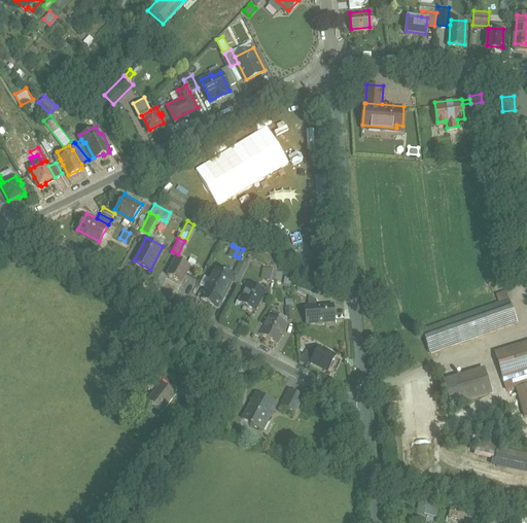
[(189,265),(176,257),(168,273),(181,280),(189,265)]
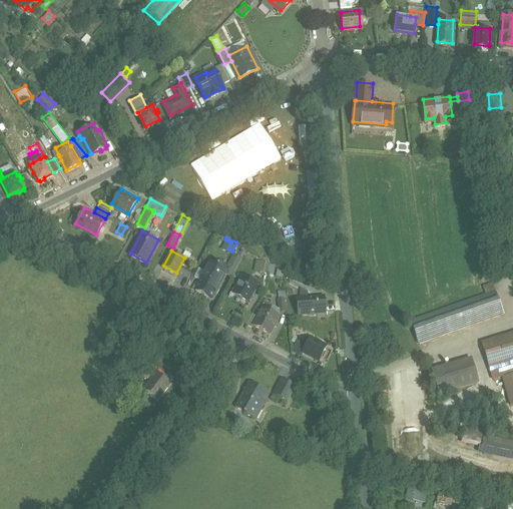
[(234,251),(226,266),(227,266),(225,271),(231,275),(230,274),(240,256),(240,255),(234,251)]
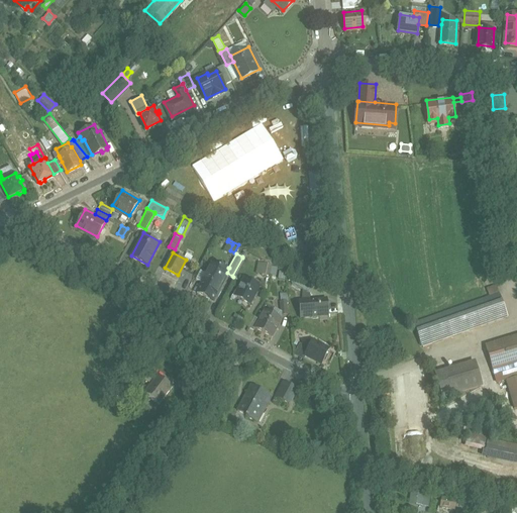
[(228,268),(213,260),(210,266),(207,272),(207,273),(203,280),(197,290),(197,291),(213,299),(217,292),(219,288),(227,273),(226,273),(227,271),(226,271),(227,270),(228,268)]
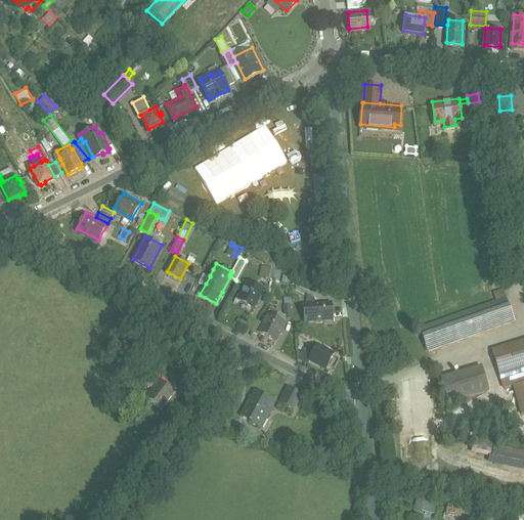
[(275,266),(262,263),(259,274),(272,277),(273,275),(274,267),(275,266)]
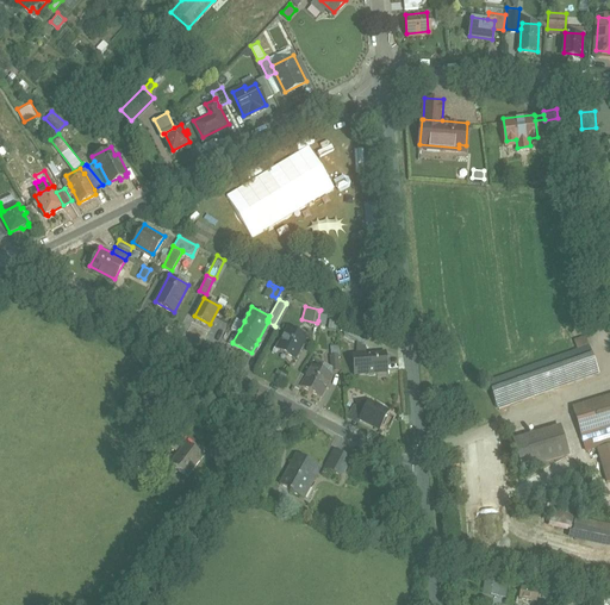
[(244,320),(237,317),(232,326),(240,330),(244,322),(244,320)]
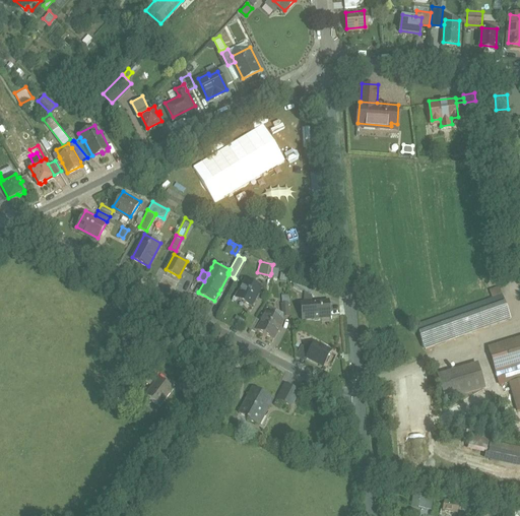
[(262,284),(246,276),(237,296),(252,304),(262,284)]
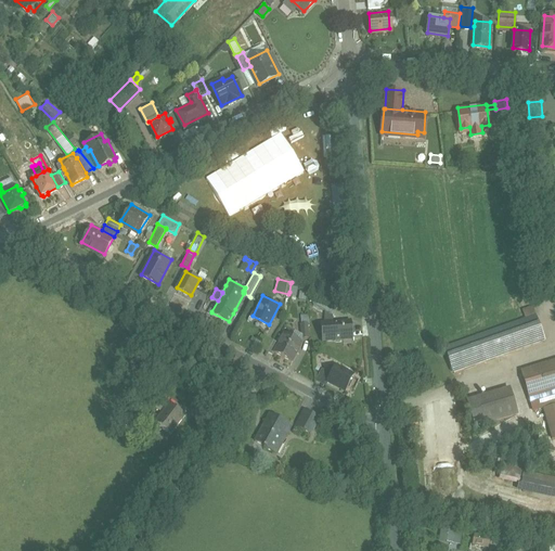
[(211,297),(205,308),(211,312),(211,311),(218,300),(211,297)]
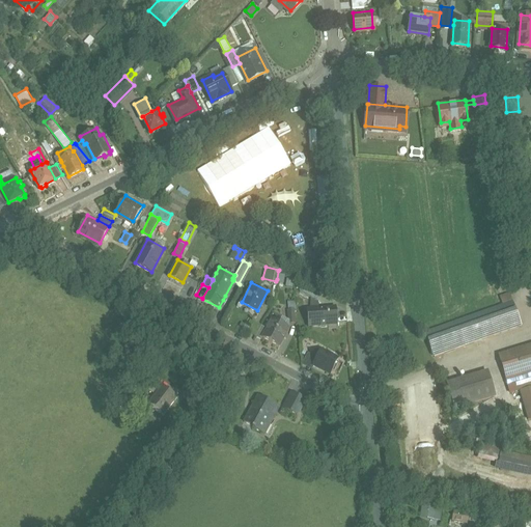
[(512,299),(457,319),(466,342),(520,324),(521,321),(512,299)]
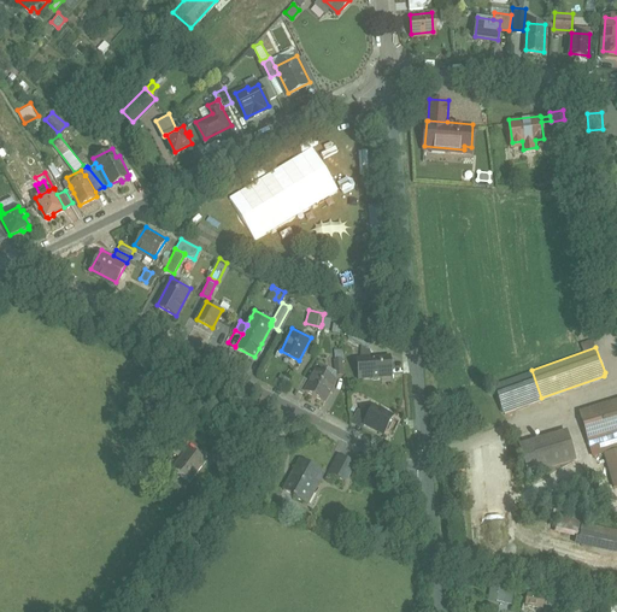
[(381,355),(374,355),(375,357),(371,357),(371,355),(370,355),(371,376),(372,376),(372,375),(392,374),(391,354),(389,354),(389,355),(381,357),(381,355)]
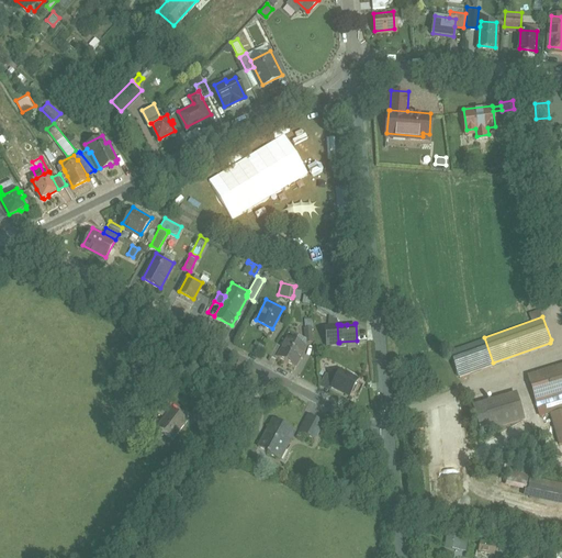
[(338,343),(337,324),(325,325),(326,344),(338,343)]
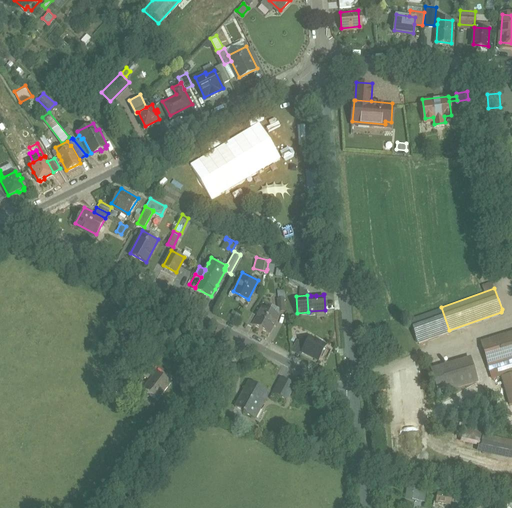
[(285,309),(284,296),(277,296),(278,309),(285,309)]
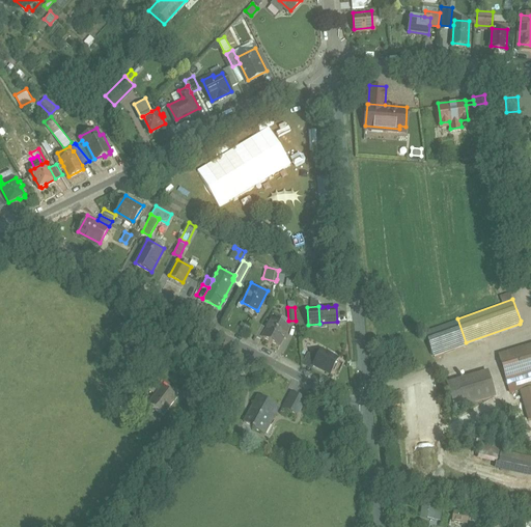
[(289,326),(272,317),(268,327),(262,335),(263,335),(279,344),(289,326)]
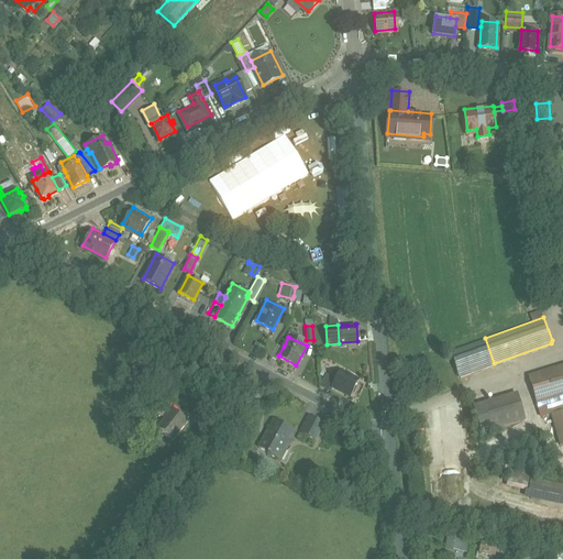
[(485,338),(452,349),(461,375),(494,363),(485,338)]
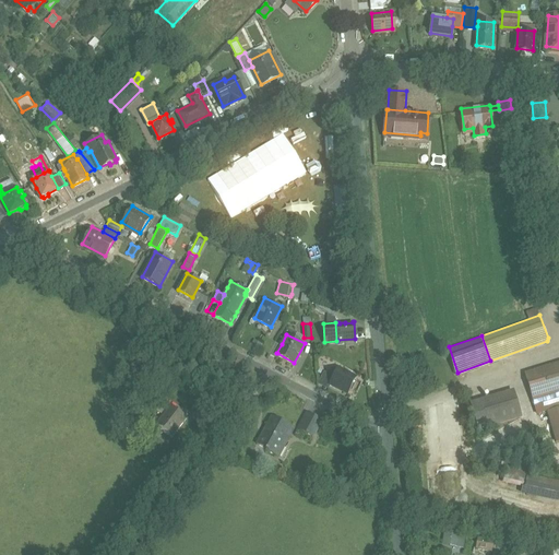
[(275,341),(270,352),(276,355),(277,353),(276,353),(282,344),(275,341)]
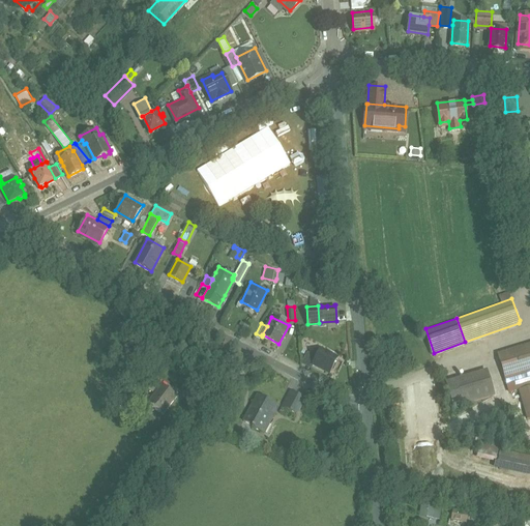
[(529,342),(498,352),(506,378),(529,371),(529,376),(529,342)]
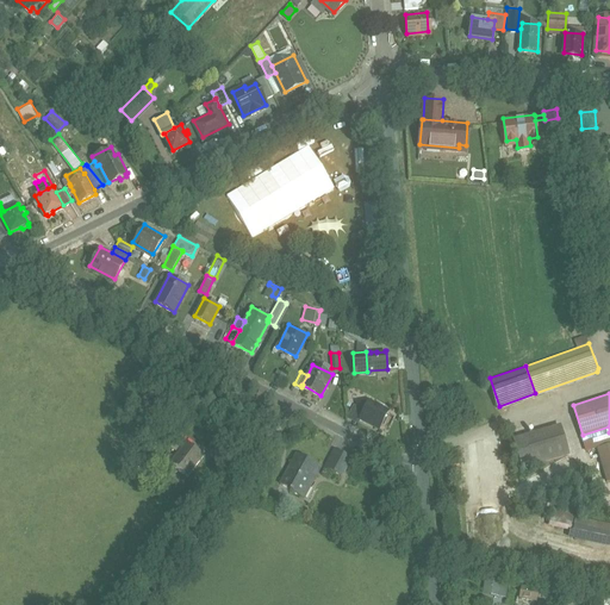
[(377,405),(369,400),(369,399),(360,418),(361,418),(379,428),(378,429),(379,429),(388,410),(387,411),(383,407),(383,406),(378,404),(377,405)]
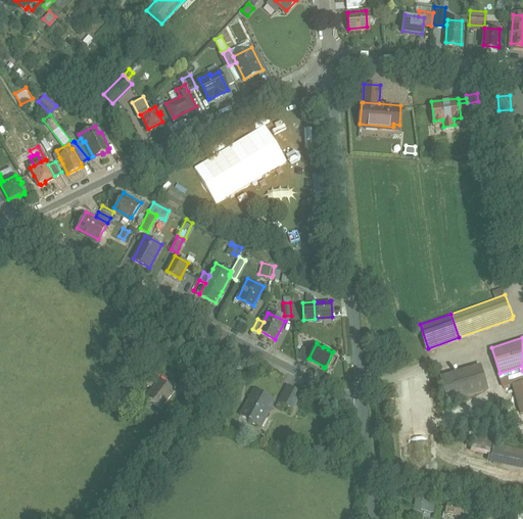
[(481,364),(441,375),(448,398),(487,387),(481,364)]
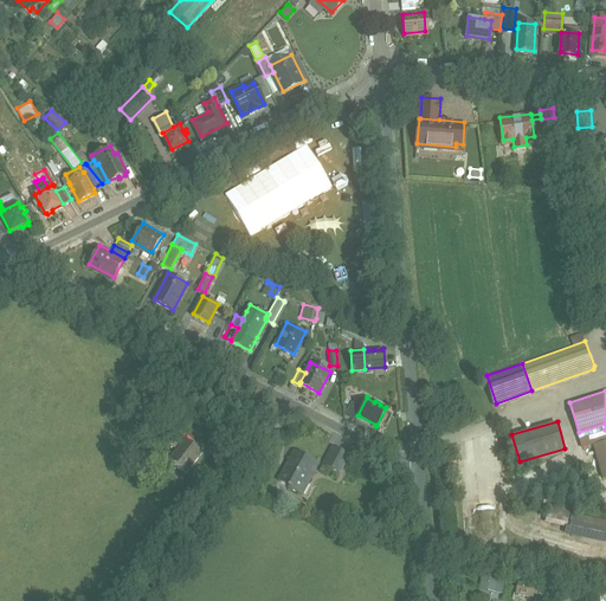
[(605,430),(605,424),(579,432),(584,445),(594,441),(604,476),(605,475),(605,430)]
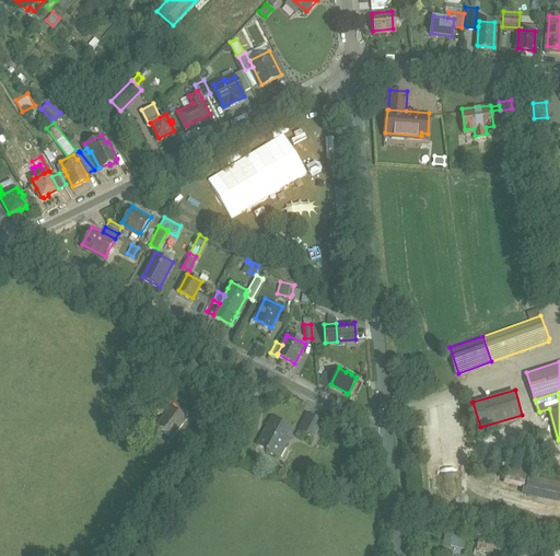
[(172,403),(164,397),(158,406),(165,412),(172,403)]
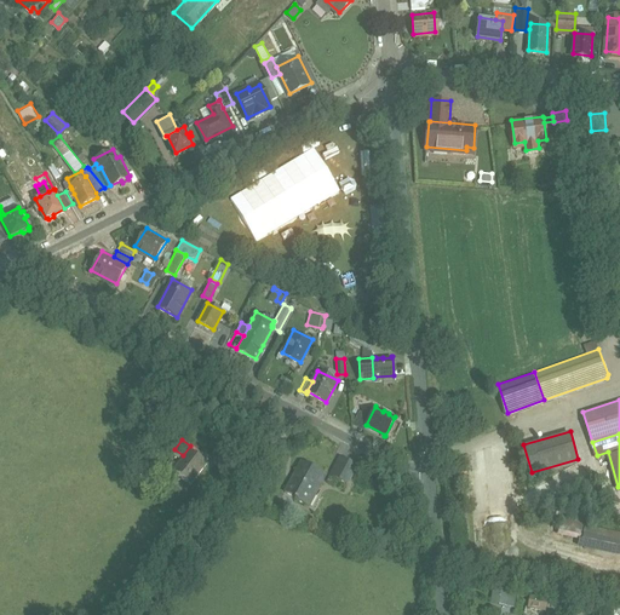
[(183,455),(174,467),(191,481),(208,459),(190,446),(183,455)]
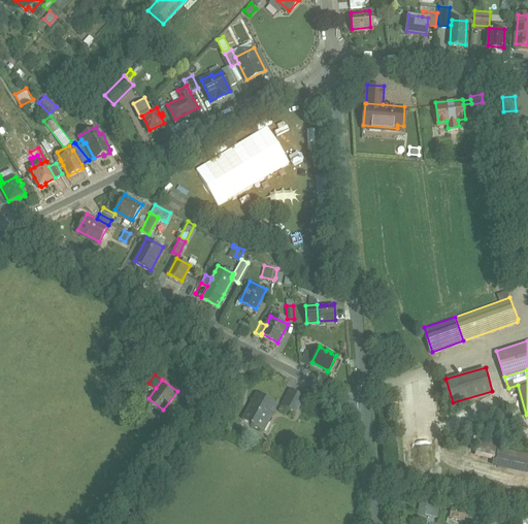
[(304,395),(290,388),(282,402),(296,410),(304,395)]
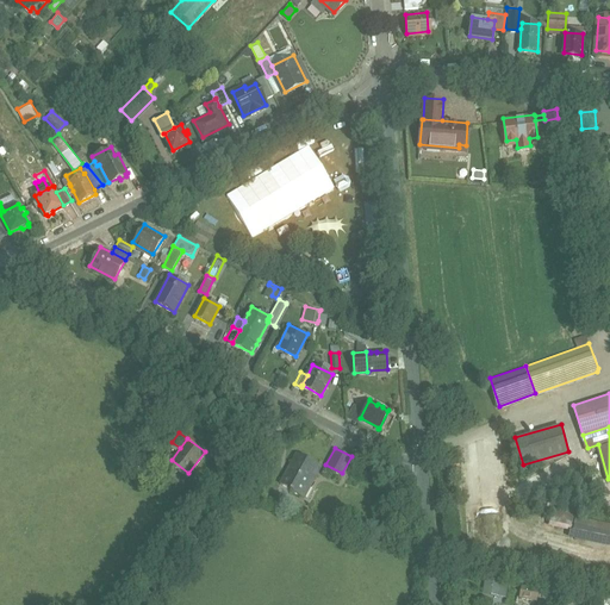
[(298,453),(281,482),(291,486),(290,487),(303,494),(318,466),(319,467),(321,465),(298,453)]
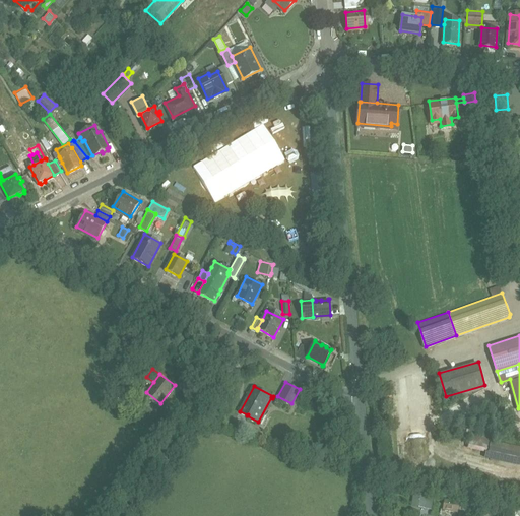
[(485,446),(484,432),(466,434),(467,448),(485,446)]
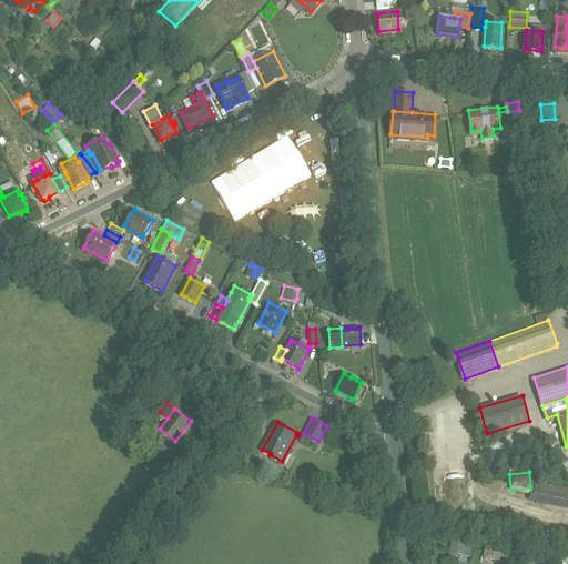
[(567,487),(536,481),(533,500),(567,506),(567,487)]
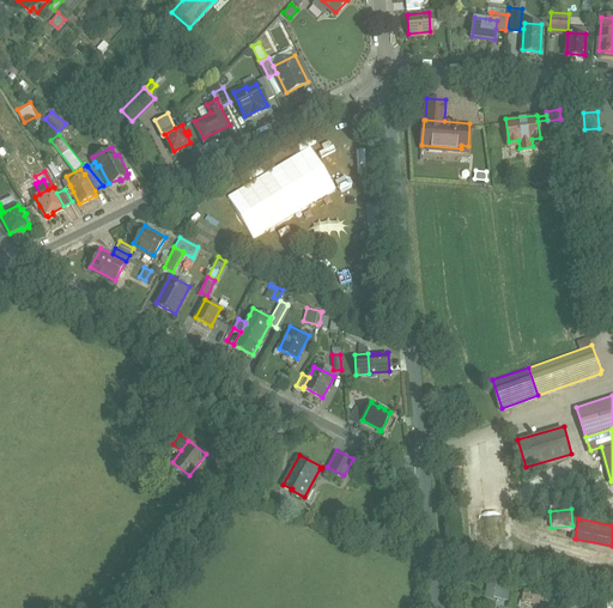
[(487,577),(485,591),(509,596),(511,581),(487,577)]
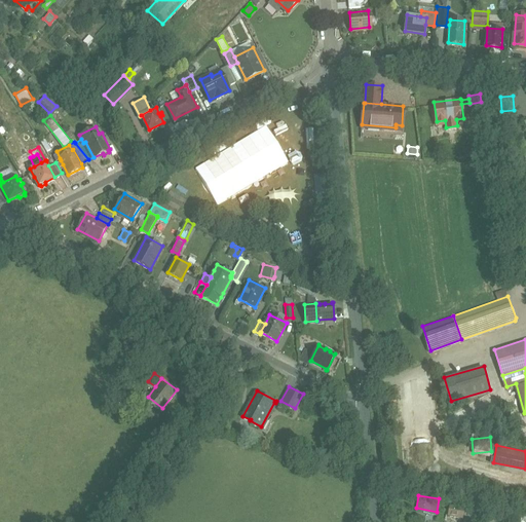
[(450,501),(448,512),(463,515),(465,505),(450,501)]
